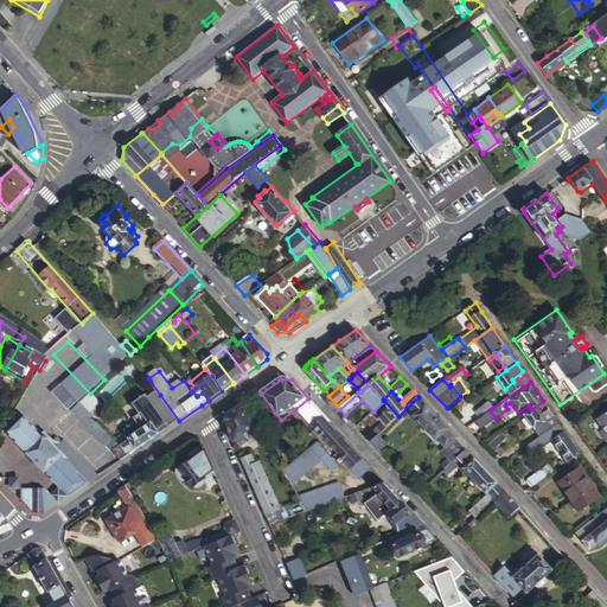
[(90,394),(80,403),(97,422),(104,415),(97,408),(101,404),(90,394)]
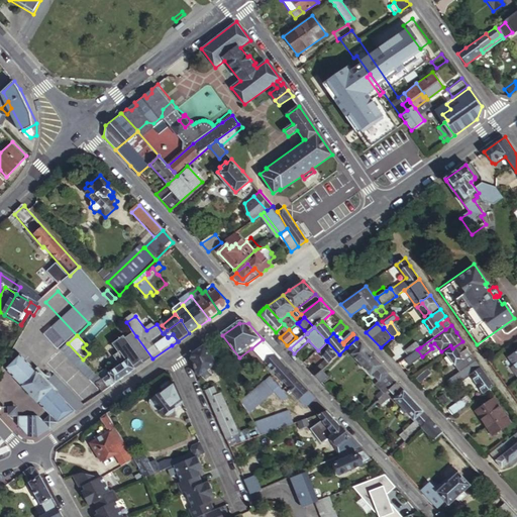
[(152,358),(136,336),(127,343),(143,366),(152,358)]
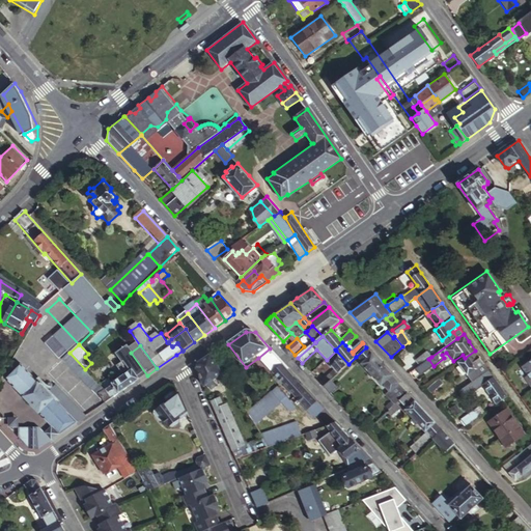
[(407,392),(366,347),(356,357),(389,391),(387,394),(392,399),(386,406),(389,409),(407,392)]
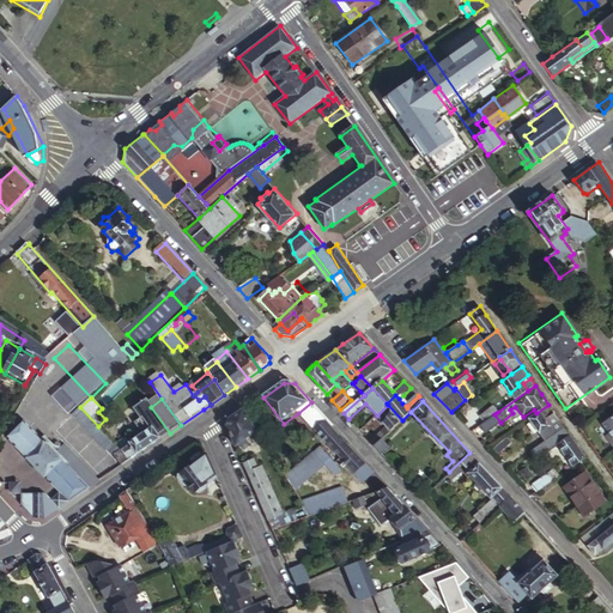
[(311,402),(298,413),(316,434),(321,429),(308,414),(316,407),(311,402)]
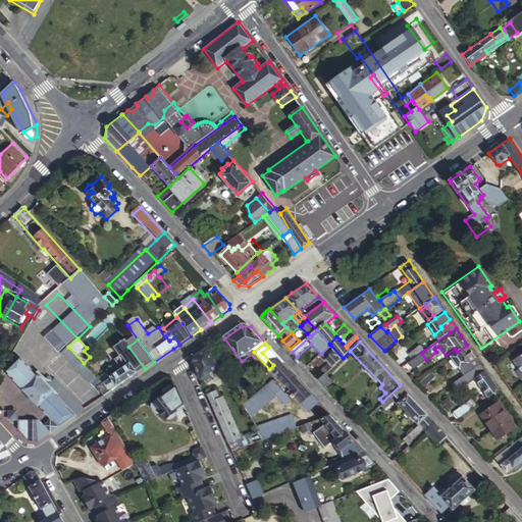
[(343,358),(330,345),(321,354),(329,364),(333,367),(343,358)]
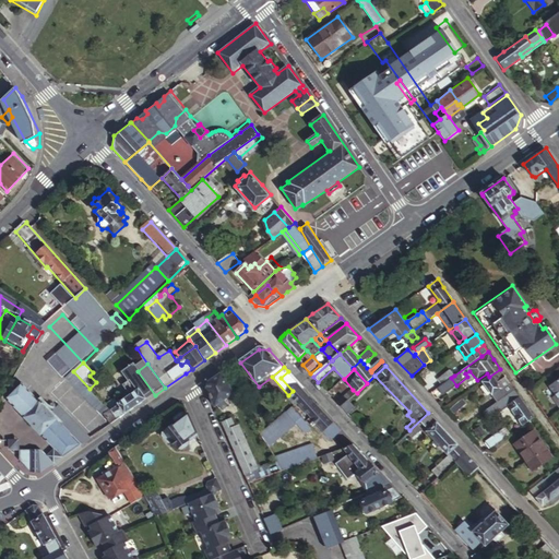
[(498,403),(515,390),(500,369),(489,377),(482,382),(498,403)]
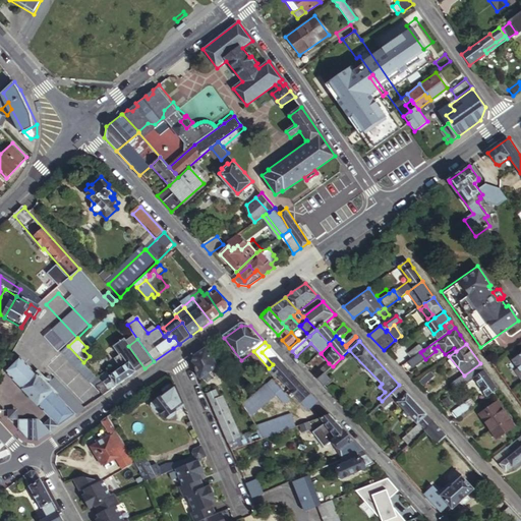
[(408,354),(412,358),(420,352),(423,350),(420,345),(408,354)]
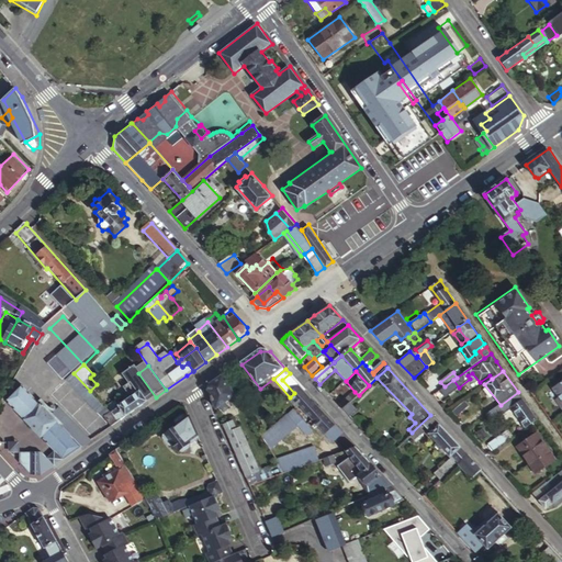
[(90,391),(74,373),(68,380),(99,413),(105,406),(90,391)]
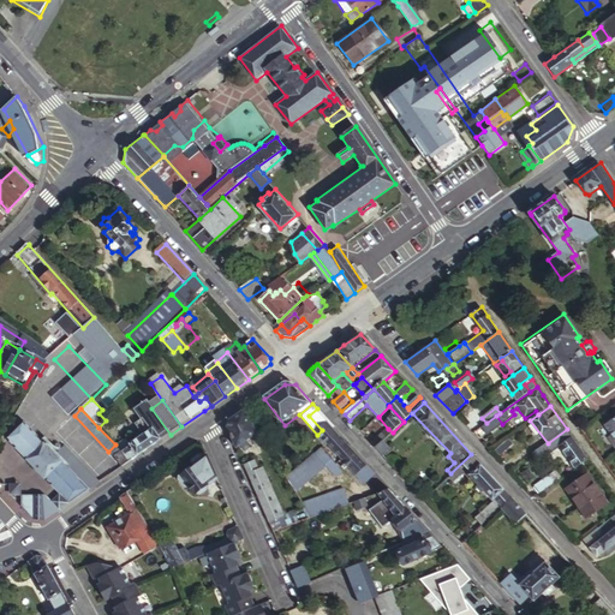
[(336,430),(317,408),(309,416),(322,430),(317,435),(341,461),(353,449),(336,430)]
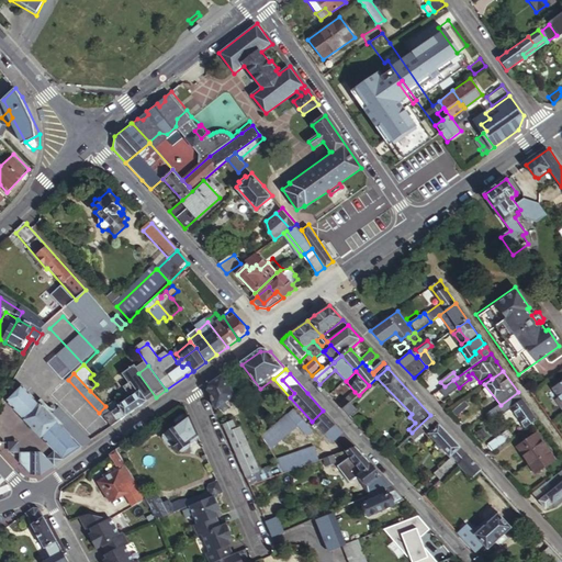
[(237,397),(224,377),(209,386),(208,391),(216,412),(237,397)]
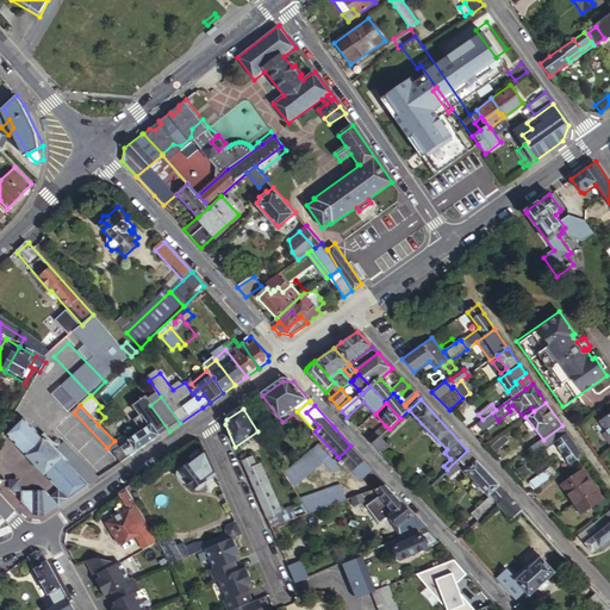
[(609,435),(607,437),(609,443),(609,412),(598,421),(604,429),(609,435)]
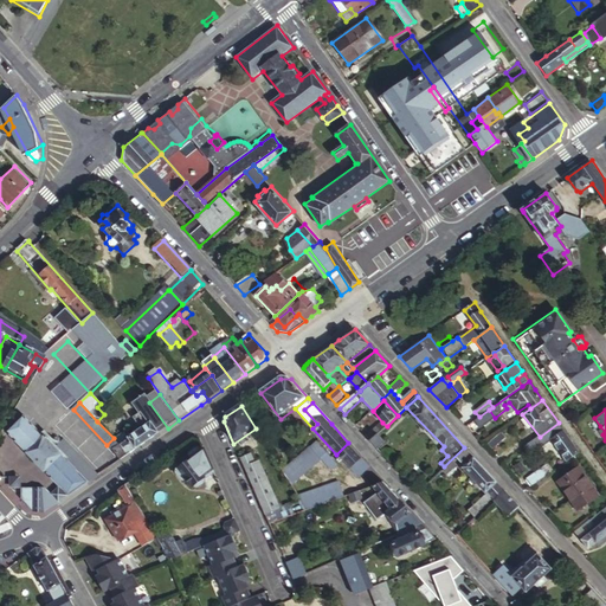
[(20,489),(20,498),(34,514),(46,514),(98,477),(90,468),(89,468),(81,474),(57,450),(25,416),(8,432),(58,484),(50,492),(45,488),(20,489)]
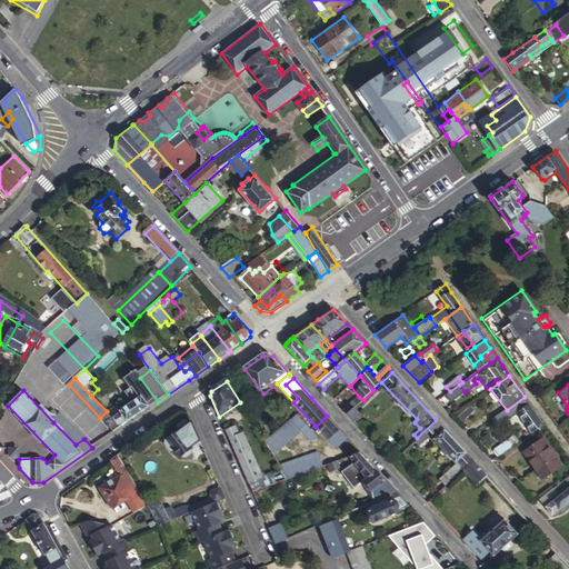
[(113,418),(121,427),(150,408),(142,397),(120,411),(117,407),(108,412),(113,418)]
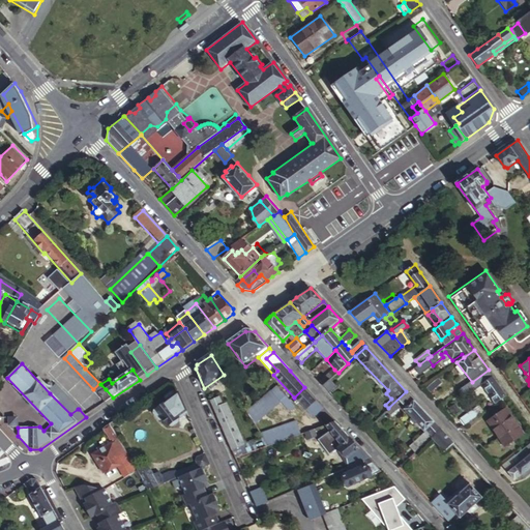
[(497,404),(507,396),(489,370),(472,382),(458,393),(463,401),(472,394),(472,395),(483,386),(497,404)]
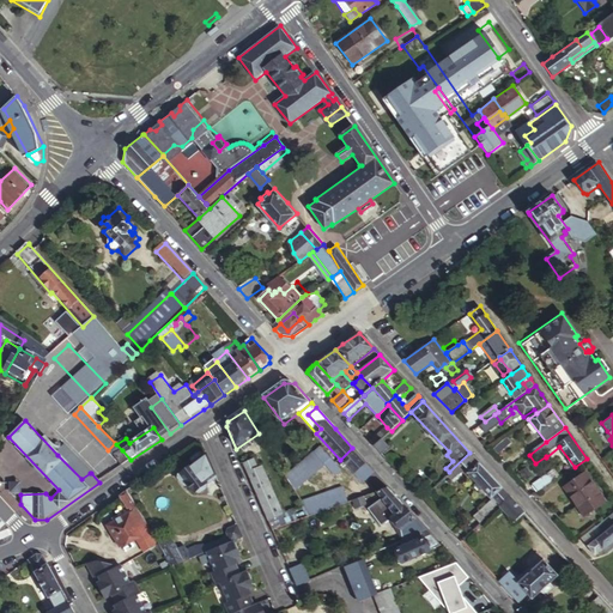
[(375,447),(383,439),(387,436),(382,432),(371,443),(375,447)]
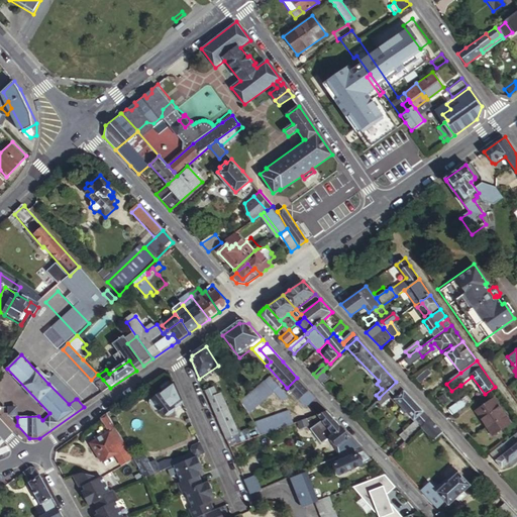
[(329,377),(323,371),(316,377),(322,384),(329,377)]
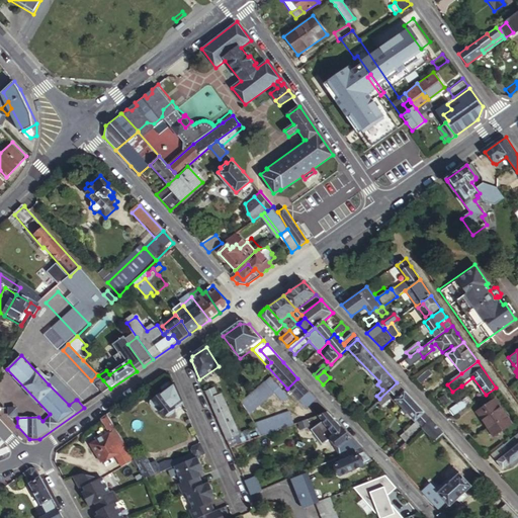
[(69,405),(76,400),(55,377),(49,384),(69,405)]
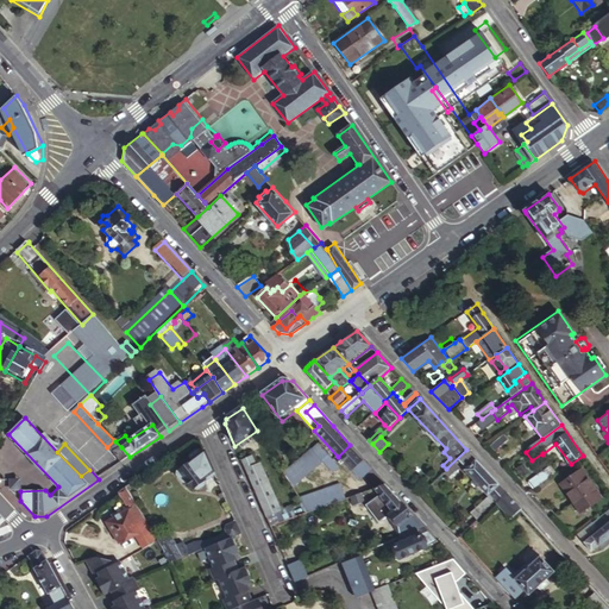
[(350,445),(338,457),(353,472),(365,462),(350,445)]
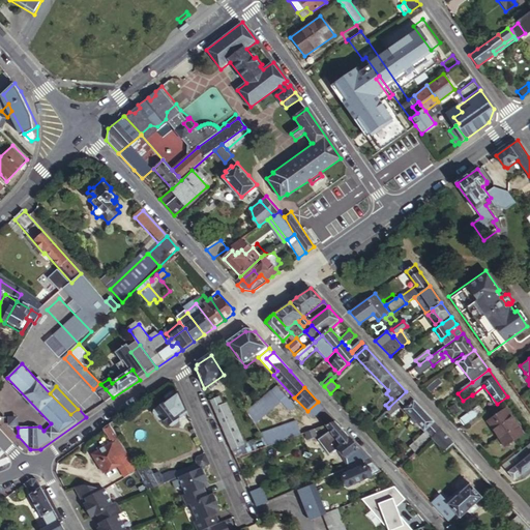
[(98,394),(105,404),(113,398),(106,389),(98,394)]
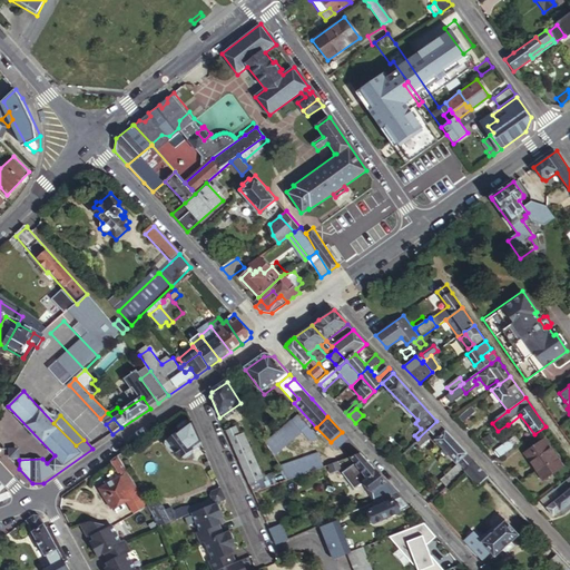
[(463,470),(473,461),(436,421),(418,439),(414,443),(420,448),(426,441),(425,440),(431,433),(435,439),(455,462),(457,461),(459,463),(441,480),(445,487),(463,470)]
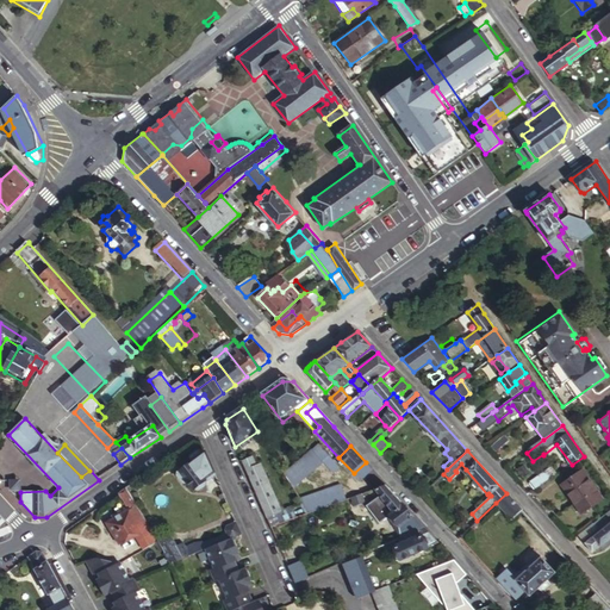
[(205,481),(216,473),(206,453),(181,472),(178,477),(185,485),(188,483),(194,491),(197,489),(199,492),(207,485),(205,481)]
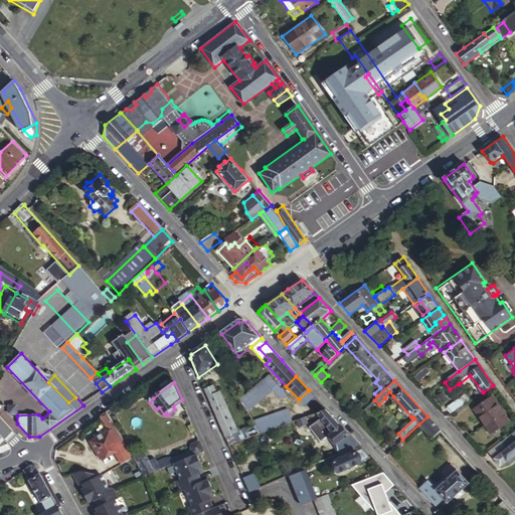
[(265,382),(240,401),(246,411),(273,391),(265,382)]
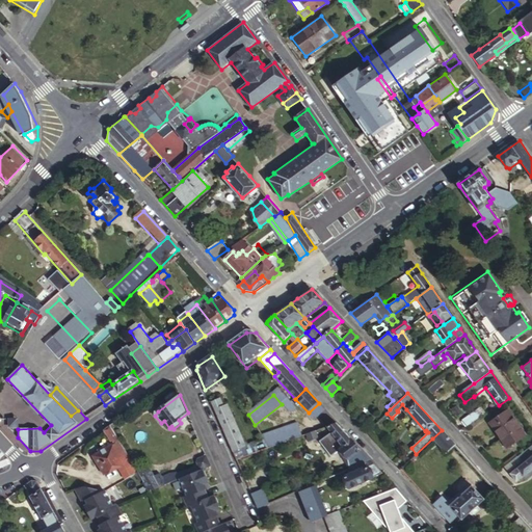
[(211,403),(228,443),(241,437),(229,406),(225,407),(222,399),(211,403)]
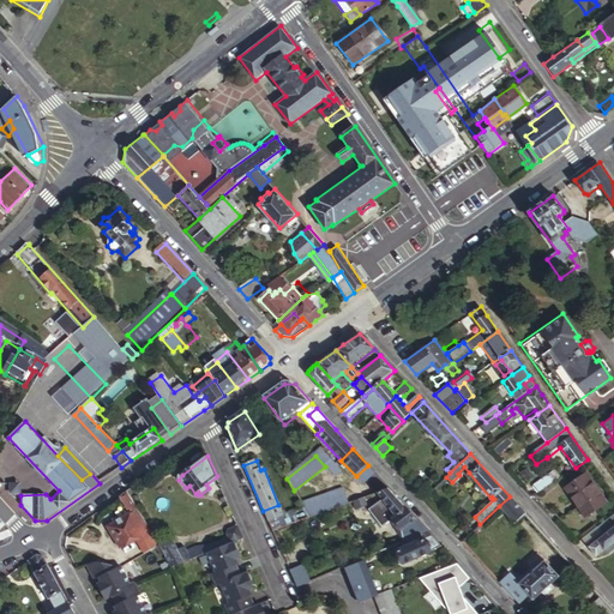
[(363,485),(375,473),(368,465),(356,476),(363,485)]
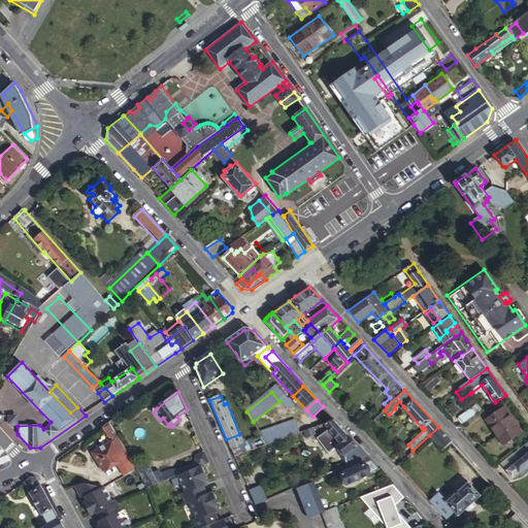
[(454,404),(450,407),(454,415),(459,411),(454,404)]
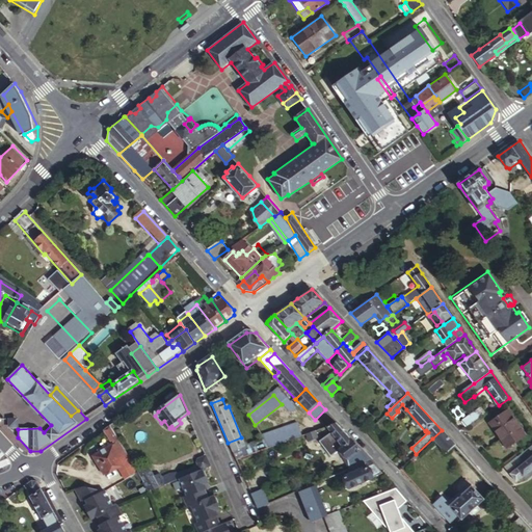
[(461,423),(464,428),(483,416),(479,410),(461,423)]
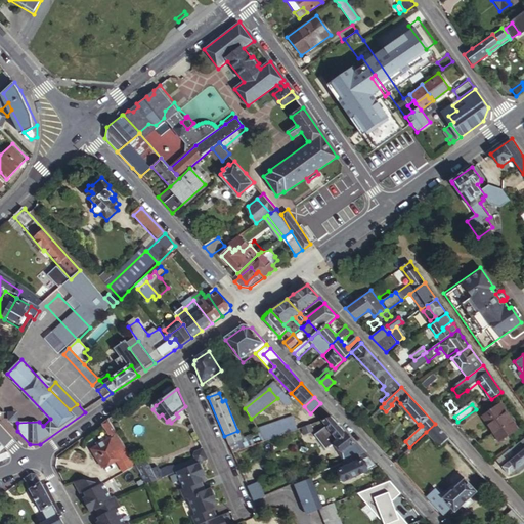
[(517,430),(499,404),(492,410),(483,417),(500,442),(517,430)]
